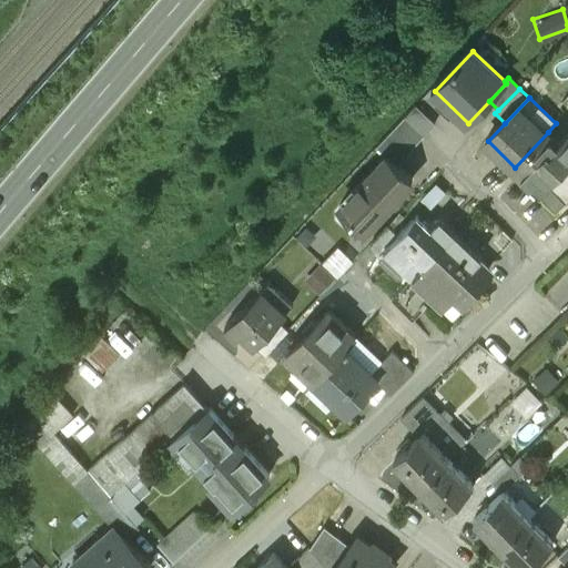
[(437,125),(418,108),(407,120),(426,137),(437,125)]
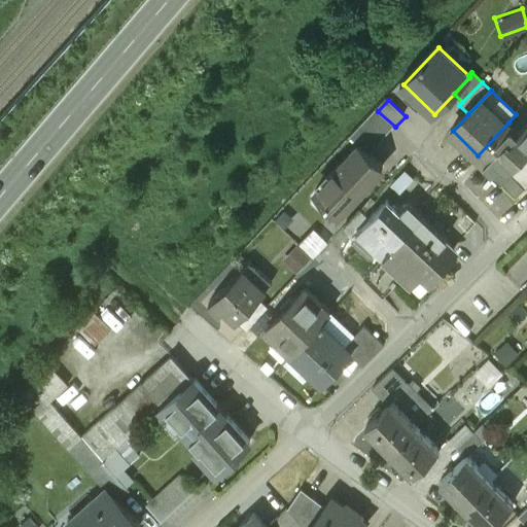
[(395,127),(378,111),(353,137),(361,144),(371,152),(395,127)]
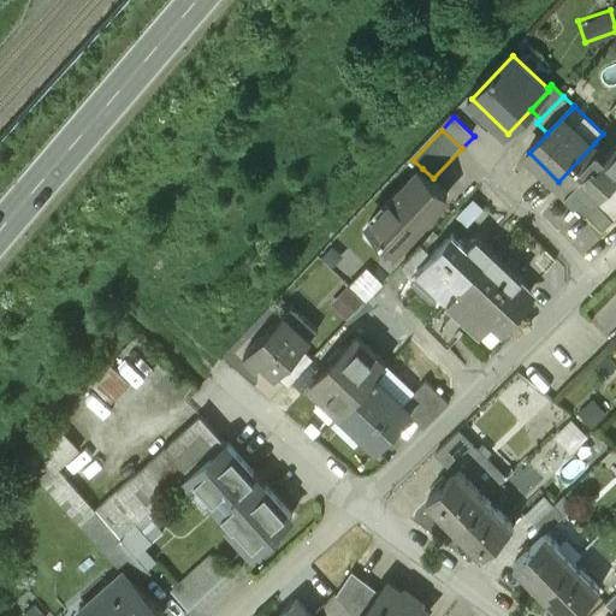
[(594,143),(558,182),(578,200),(581,196),(588,205),(585,208),(586,209),(615,179),(615,144),(605,155),(594,143)]
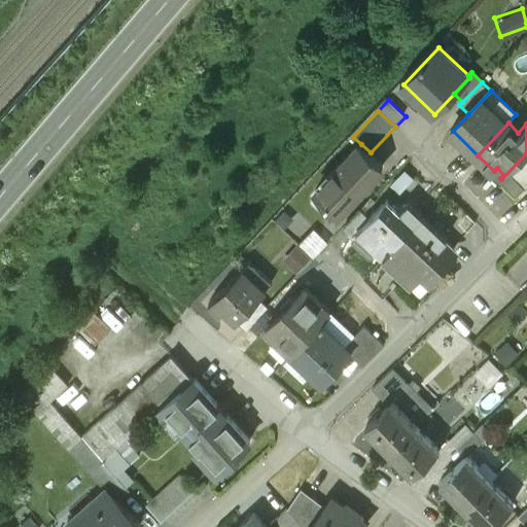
[(371,152),(361,144),(317,192),(329,204),(331,202),(343,212),(358,196),(359,197),(367,188),(366,186),(385,167),(371,152)]
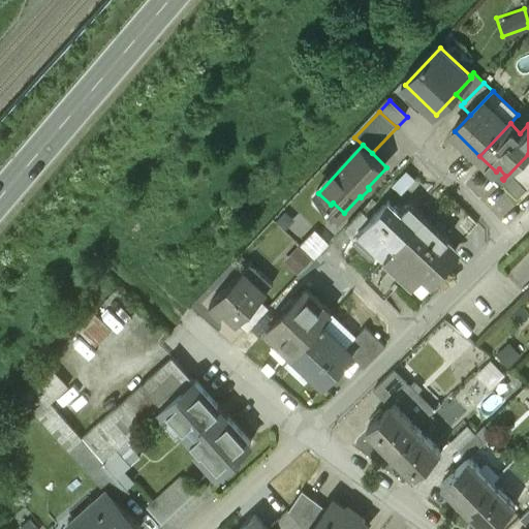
[(527,191),(528,189),(528,175),(521,165),(511,175),(527,191)]
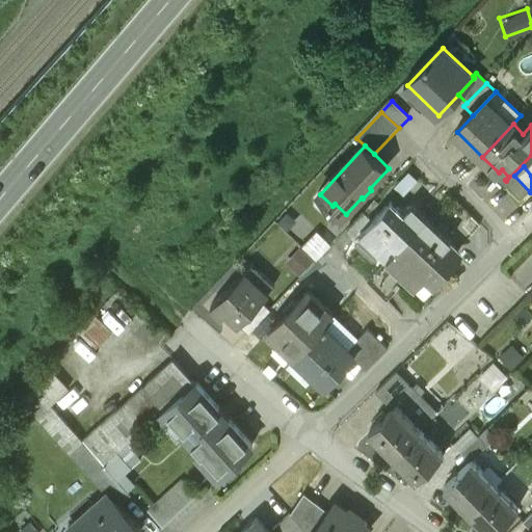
[(521,202),(530,192),(514,176),(504,184),(521,202)]
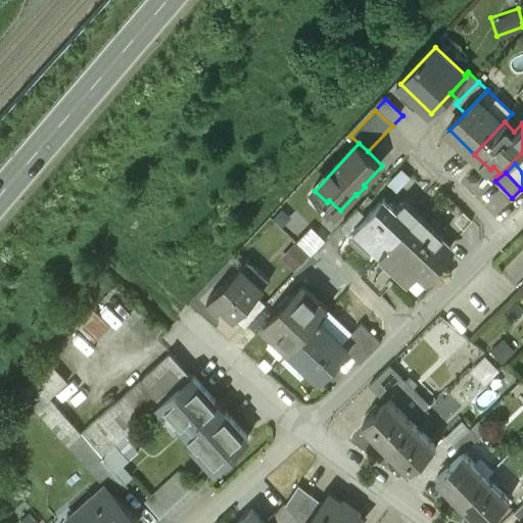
[(387,208),(381,202),(369,215),(354,229),(357,230),(369,243),(385,234),(393,242),(421,214),(414,206),(410,208),(408,205),(405,204),(402,205),(398,209),(392,203),(387,208)]
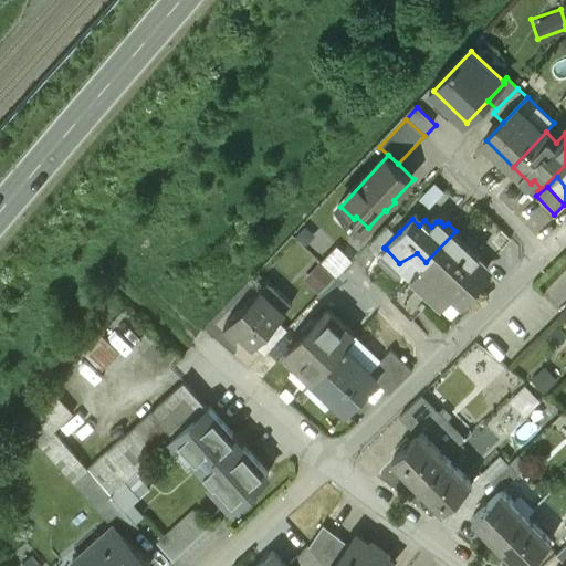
[(389,223),(370,243),(381,253),(386,249),(384,248),(399,232),(389,223)]
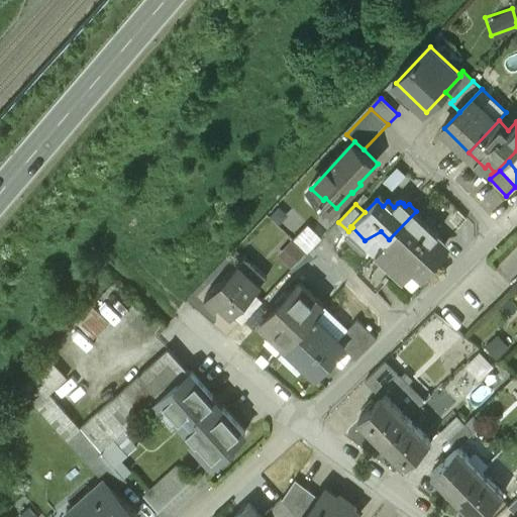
[(389,239),(378,251),(397,272),(405,280),(417,267),(425,275),(438,261),(434,257),(447,244),(438,236),(440,234),(416,211),(389,239)]
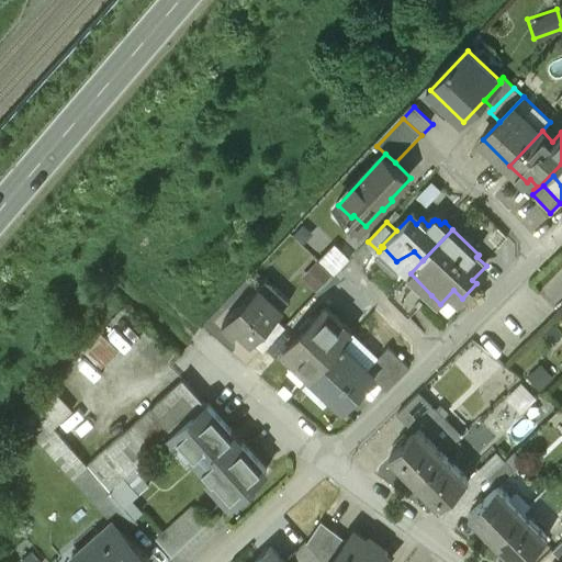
[(335,276),(317,258),(299,276),(317,295),(335,276)]
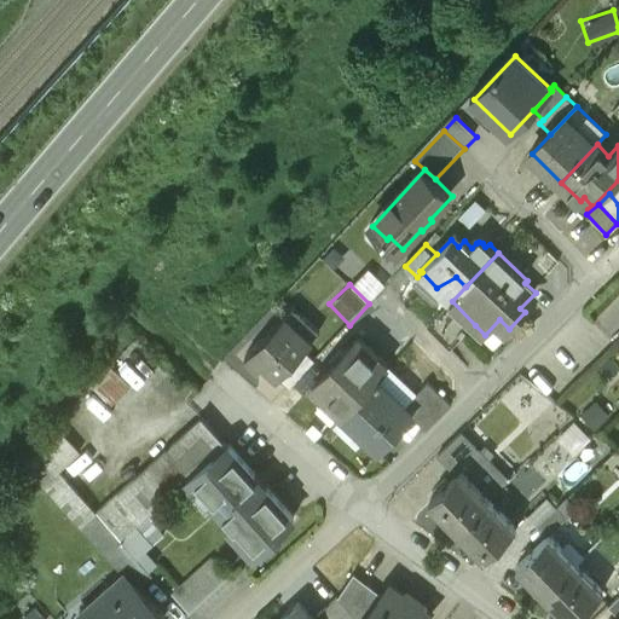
[(452,301),(428,327),(451,352),(470,334),(468,331),(475,325),(452,301)]
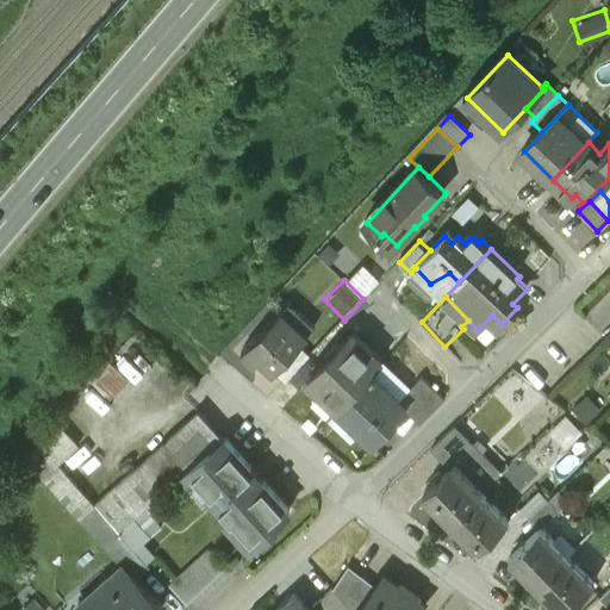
[(317,329),(290,304),(243,353),(256,365),(262,359),(275,372),(300,346),(317,329)]
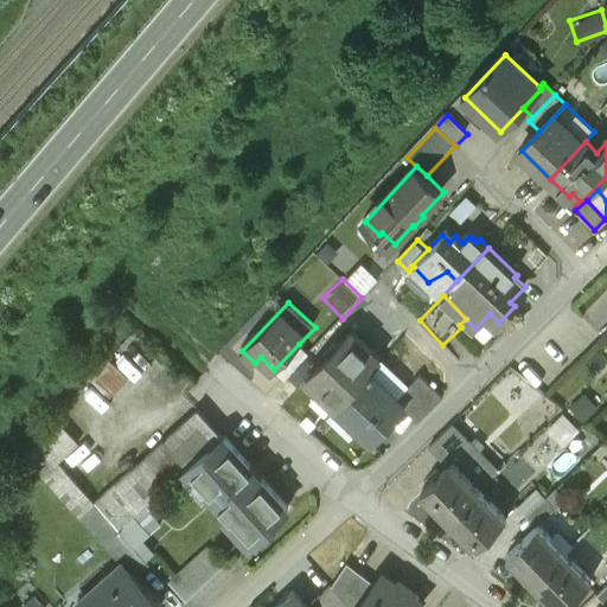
[(351,333),(306,381),(337,409),(342,404),(371,372),(382,362),(351,333)]
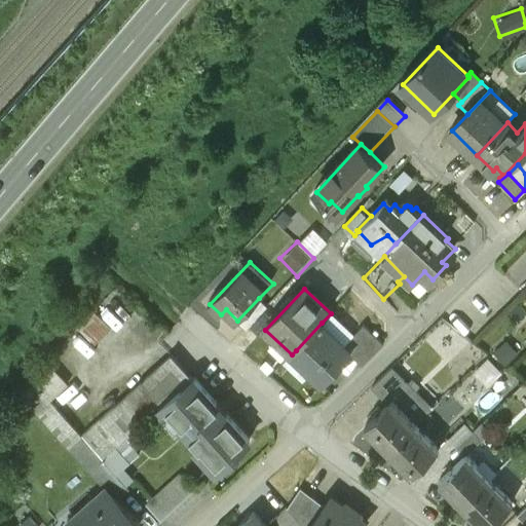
[(268,307),(259,298),(237,321),(247,329),(268,307)]
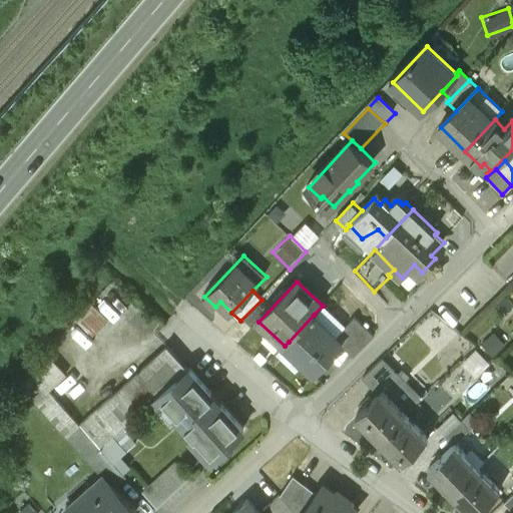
[(75,319),(92,335),(109,318),(91,302),(75,319)]
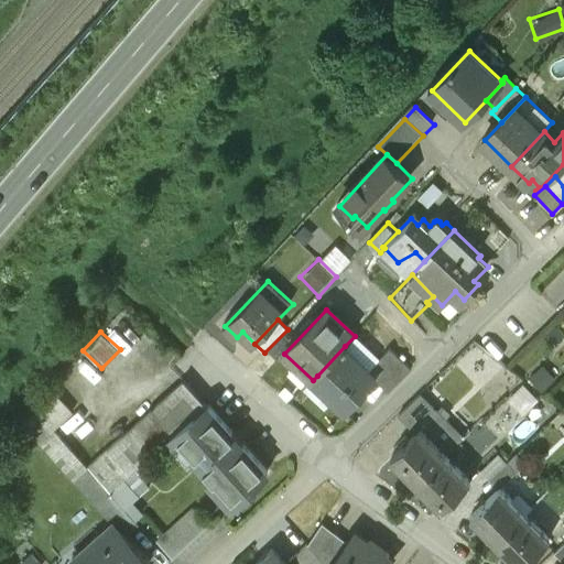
[(371,371),(345,346),(317,376),(338,396),(335,400),(346,410),(361,394),(378,378),(370,371),(371,371)]
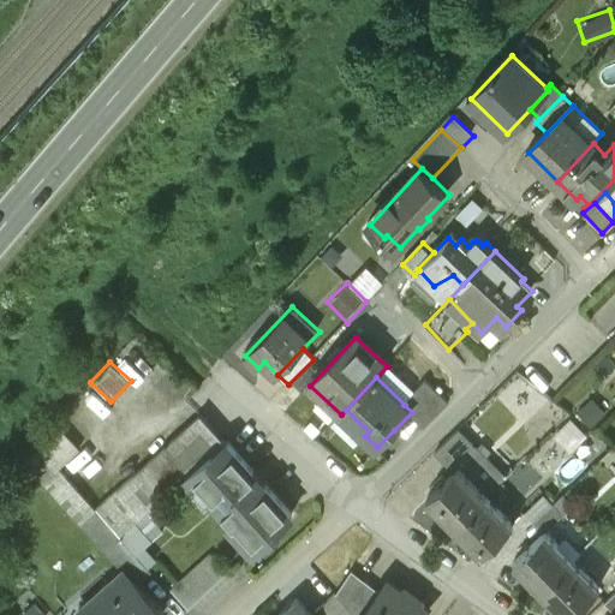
[(448,405),(424,383),(405,405),(404,405),(412,412),(425,427),(448,405)]
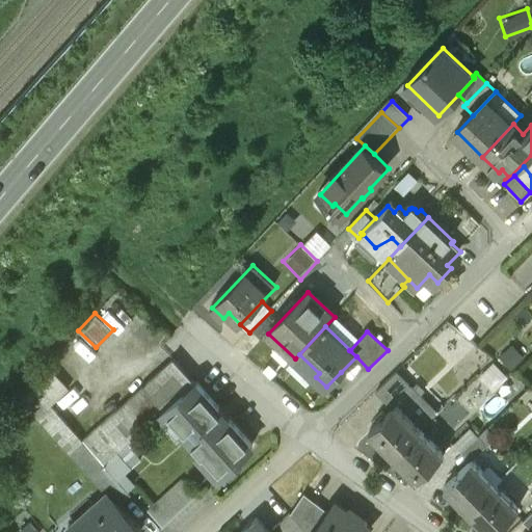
[(173,358),(82,440),(104,463),(160,413),(182,393),(184,394),(195,383),(173,358)]
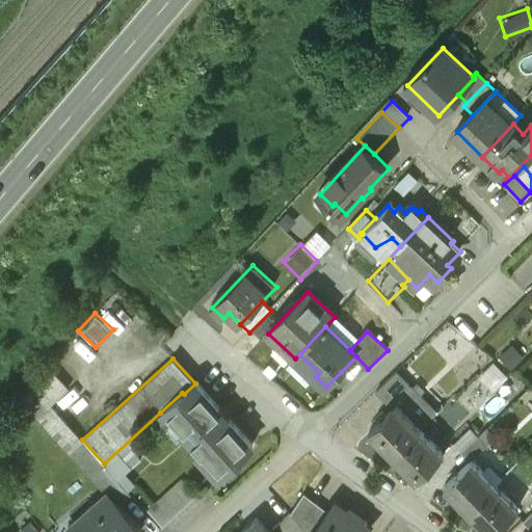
[(69,387),(54,371),(35,387),(50,402),(69,387)]
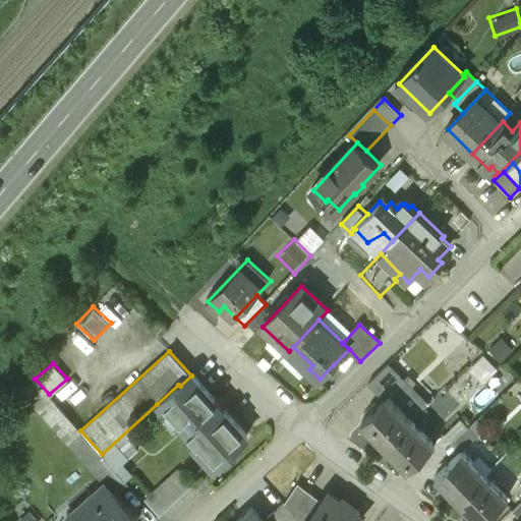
[(429,405),(390,364),(370,383),(388,400),(392,396),(415,419),(429,405)]
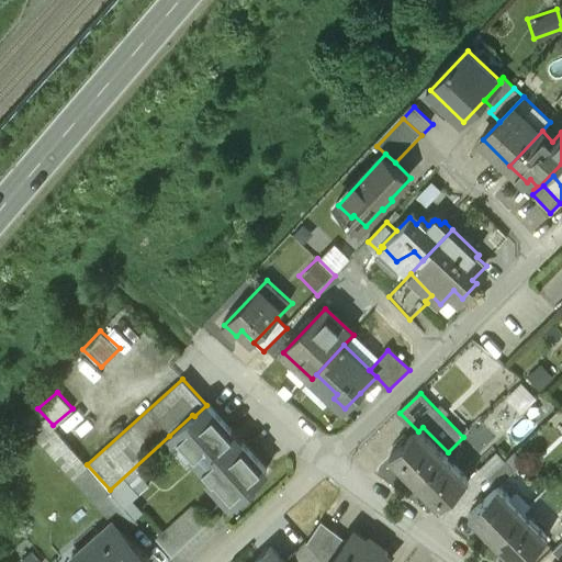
[(192,415),(169,436),(191,459),(193,457),(212,476),(209,480),(232,504),(256,483),(254,481),(267,469),(208,404),(206,405),(194,416),(192,415)]
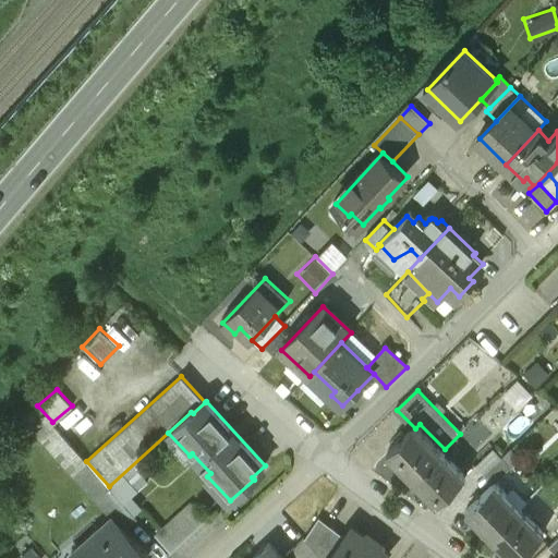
[(86,461),(37,405),(24,417),(73,473),(86,461)]
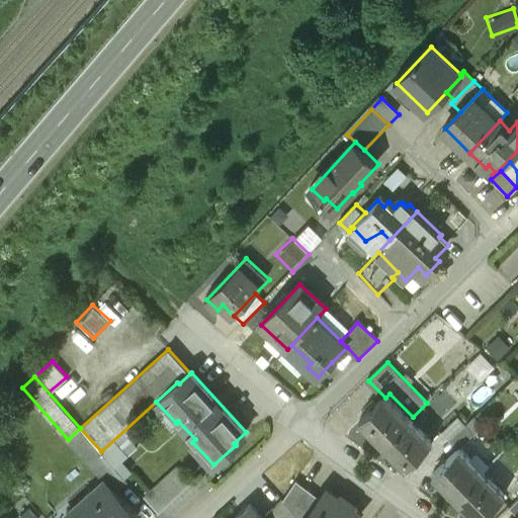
[(362,420),(385,443),(413,417),(390,394),(385,398),(362,420)]
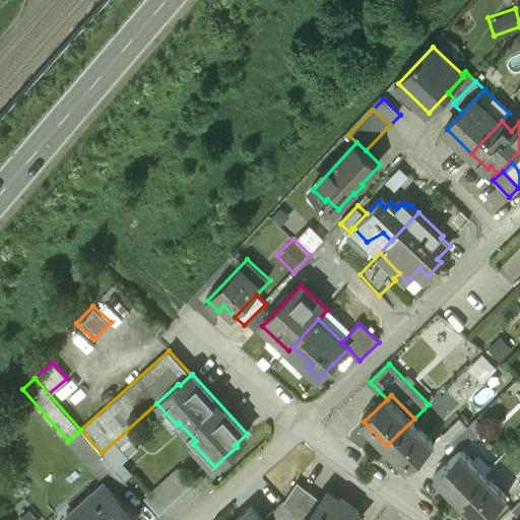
[(387,445),(409,467),(436,442),(414,418),(387,445)]
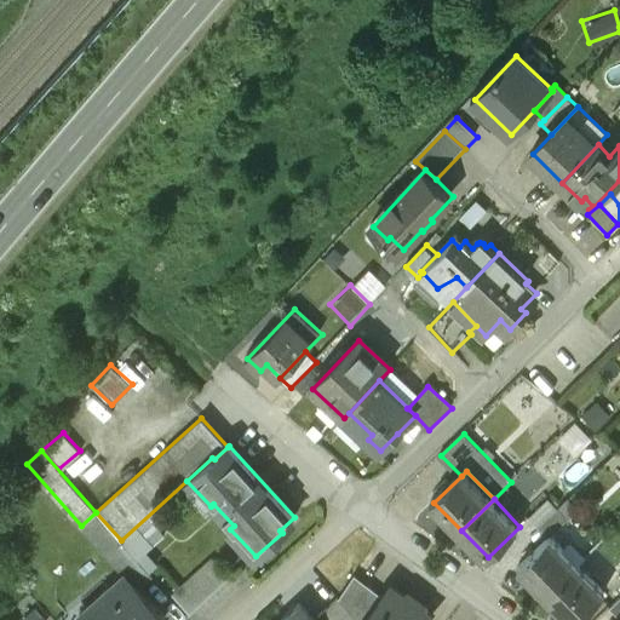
[(561,509),(541,527),(551,538),(552,535),(555,538),(573,521),(561,509)]
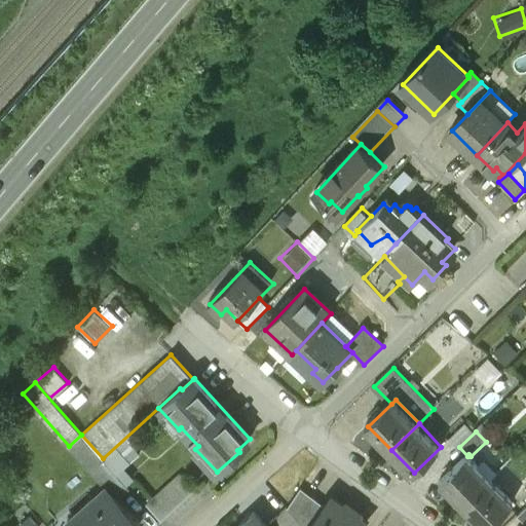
[(103,458),(81,435),(69,446),(97,477),(109,465),(103,458)]
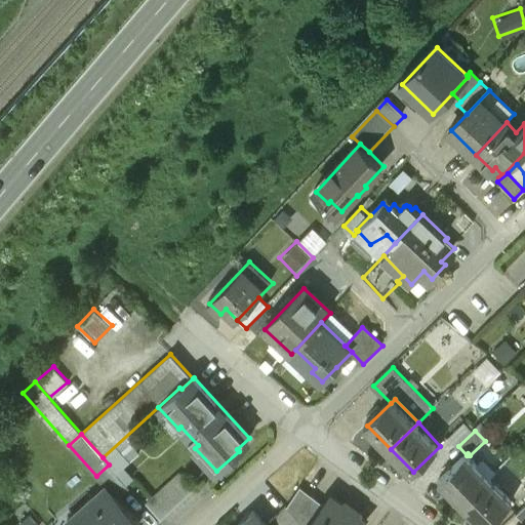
[(442,480),(466,502),(491,478),(470,455),(468,453),(467,455),(442,480)]
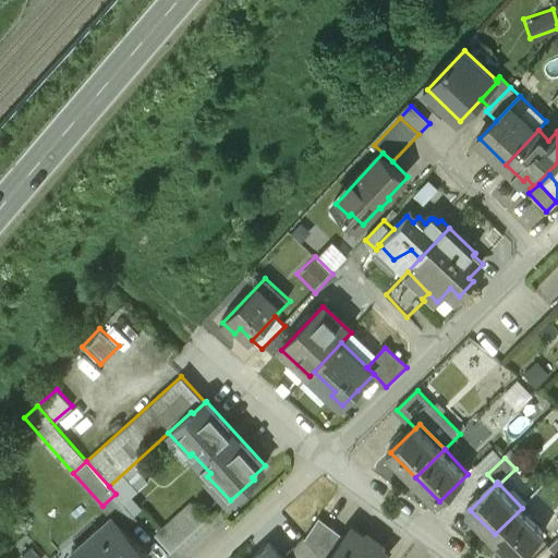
[(137,518),(116,494),(102,506),(114,519),(116,518),(125,529),(137,518)]
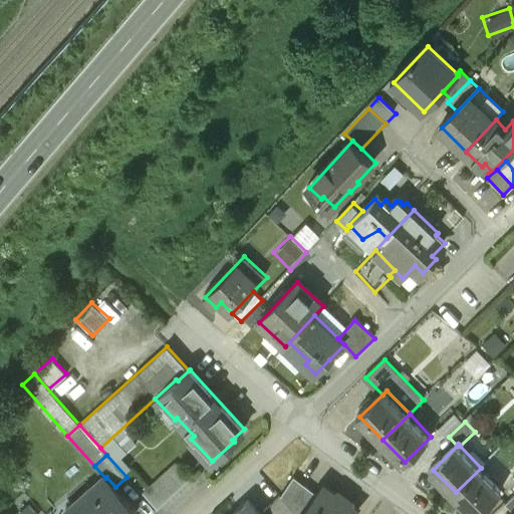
[(174,462),(142,492),(157,507),(190,479),(174,462)]
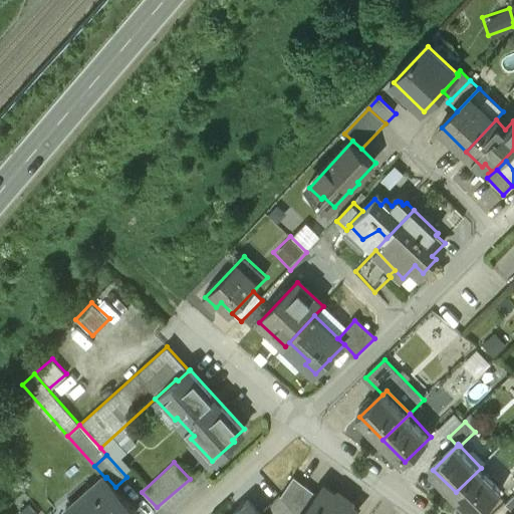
[(456,492),(476,513),(478,513),(503,490),(481,468),(456,492)]
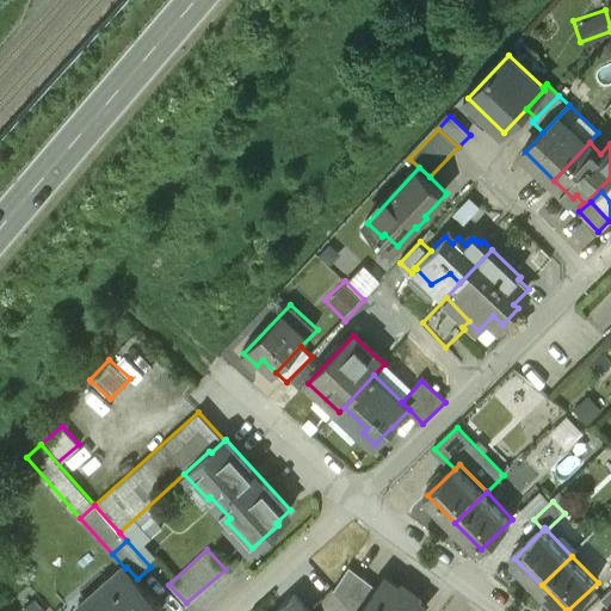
[(359,610),(378,587),(350,566),(334,587),(355,610),(359,610)]
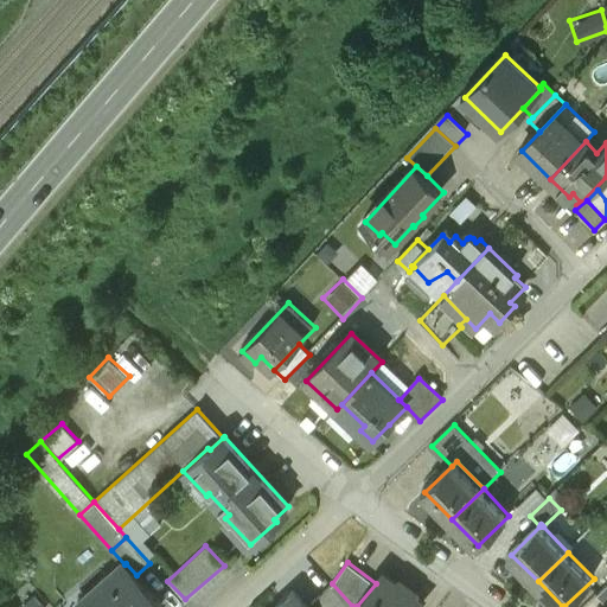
[(136,575),(126,563),(125,564),(110,579),(106,574),(78,598),(84,606),(158,606),(163,605),(136,575)]
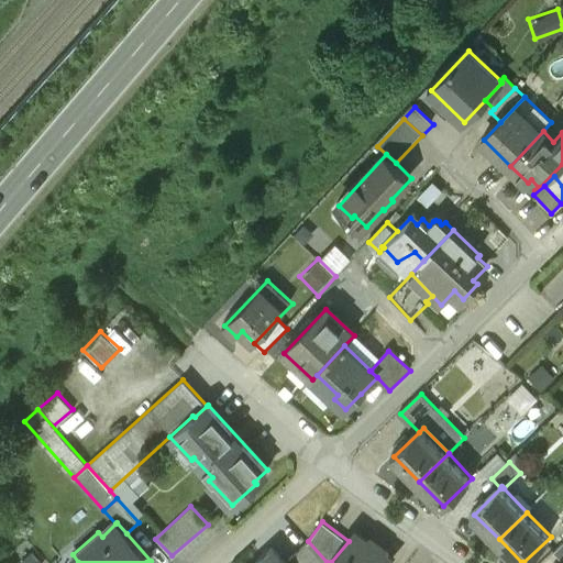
[(331,562),(390,562),(393,561),(384,555),(385,548),(374,540),(367,541),(354,532),(349,541),(331,562)]
